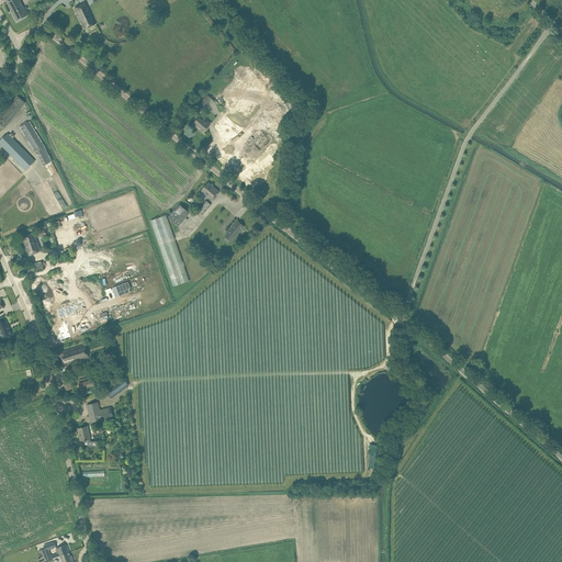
[(4,0),(17,21),(27,15),(19,0),(4,0)]
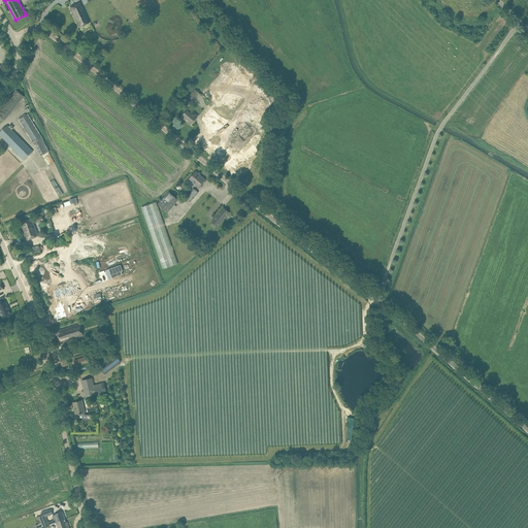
[(90,23),(80,2),(69,7),(79,28),(90,23)]
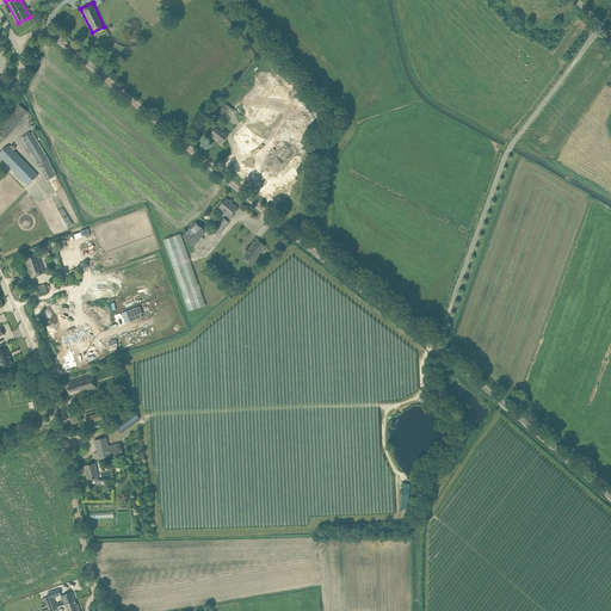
[(298,88),(284,72),(277,78),(291,94),(298,88)]
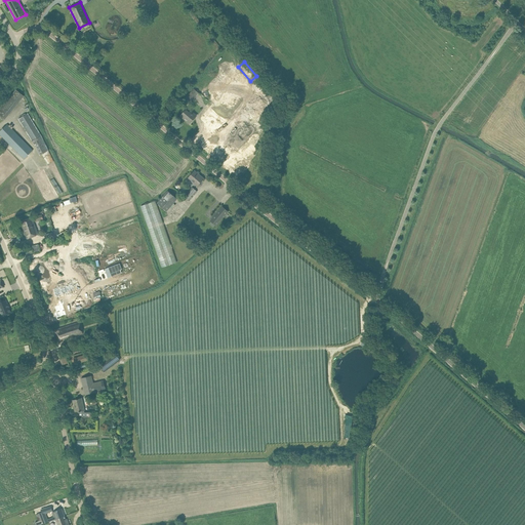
[(0,117),(3,120),(4,118),(4,119),(24,95),(16,90),(0,110),(0,117)]
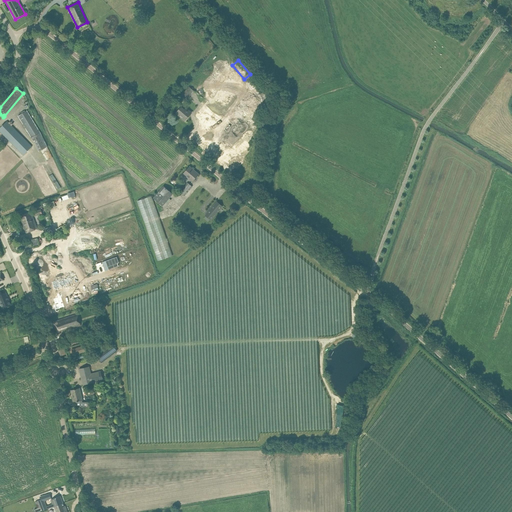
[(190,111),(182,105),(176,113),(185,121),(190,115),(188,113),(190,111)]
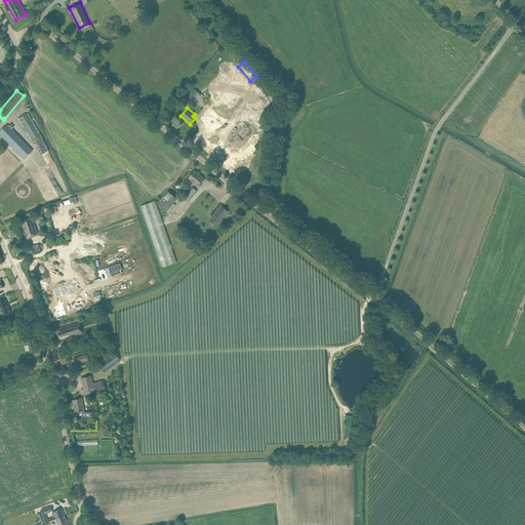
[(41,135),(28,114),(18,119),(32,142),(41,155),(47,150),(41,135)]
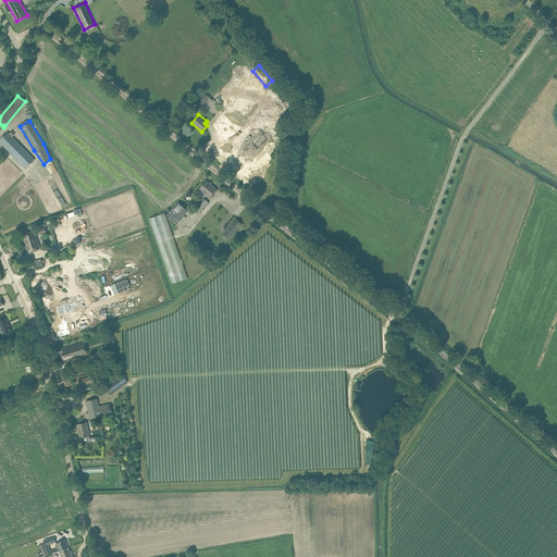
[(230,126),(223,133),(234,144),(240,137),(230,126)]
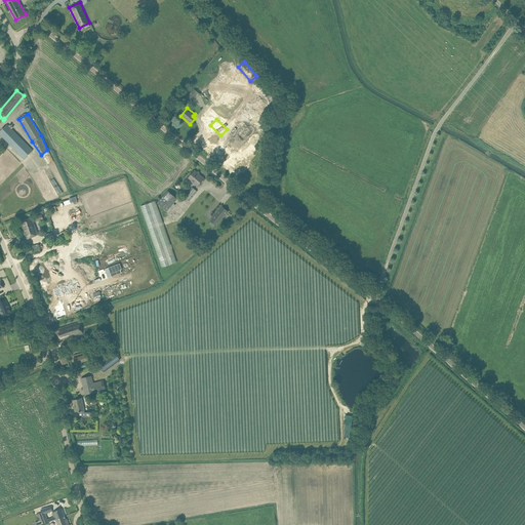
[(240,121),(233,128),(237,132),(244,125),(240,121)]
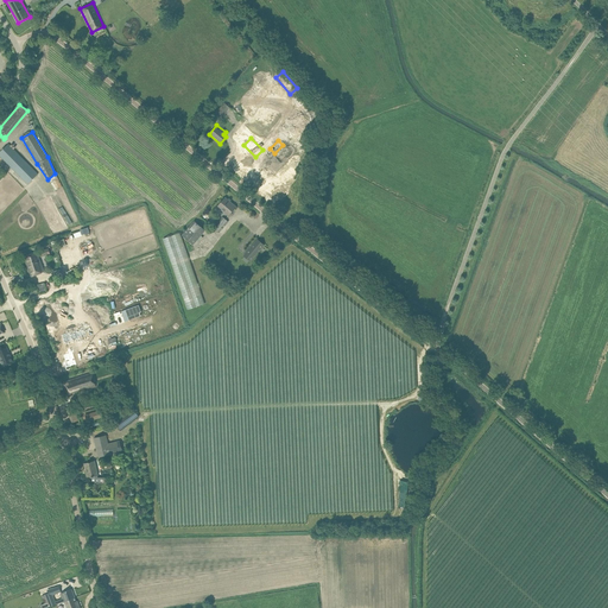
[(278,157),(291,144),(287,141),(276,154),(278,157)]
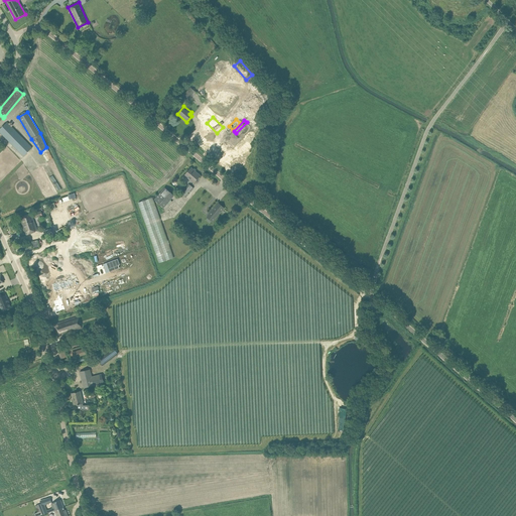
[(7,122),(0,128),(0,132),(2,134),(24,157),(32,148),(10,126),(9,125),(9,124),(7,122)]
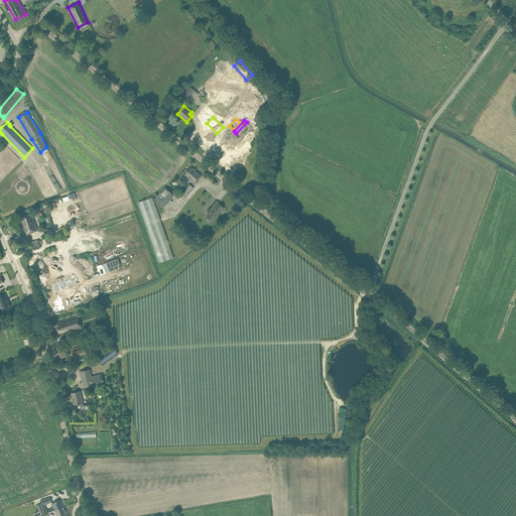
[(225,141),(228,143),(236,134),(233,132),(225,141)]
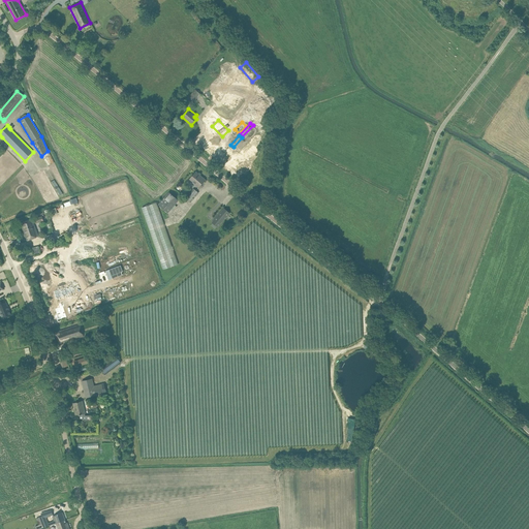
[(239,155),(235,156),(237,163),(254,159),(253,154),(253,153),(252,151),(241,154),(240,149),(251,147),(250,142),(236,145),(237,150),(238,150),(239,155)]
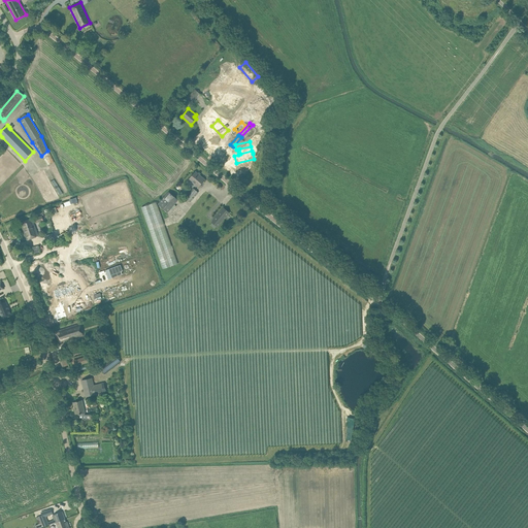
[(189,179),(198,187),(204,179),(195,172),(189,179)]
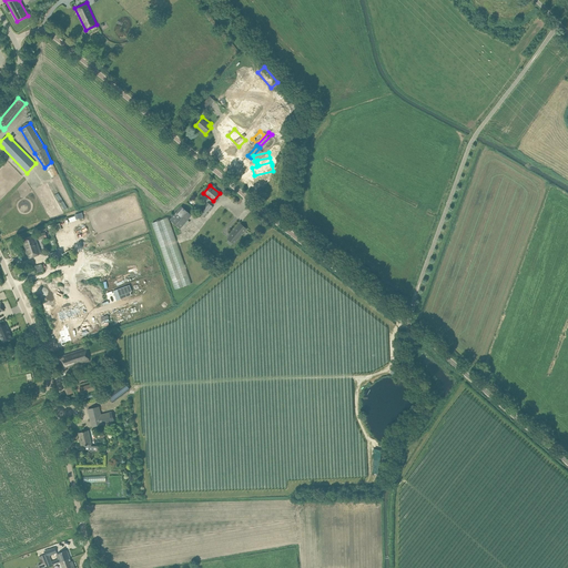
[(199,213),(204,217),(213,206),(208,203),(199,213)]
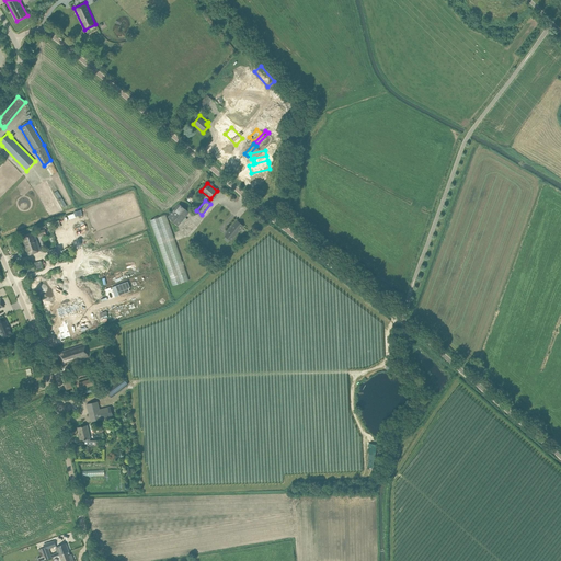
[(116,207),(76,217),(86,255),(83,255),(84,259),(81,260),(83,266),(88,265),(87,263),(101,260),(101,261),(116,258),(117,263),(125,261),(124,258),(127,258),(126,254),(145,250),(134,203),(116,207)]
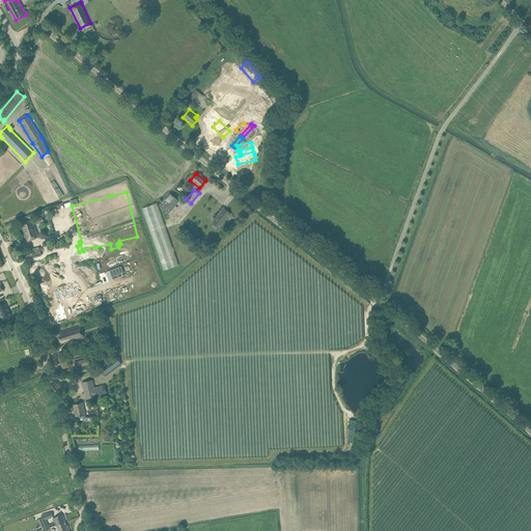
[(169,193),(159,205),(169,214),(174,207),(175,210),(177,207),(175,206),(179,201),(169,193)]
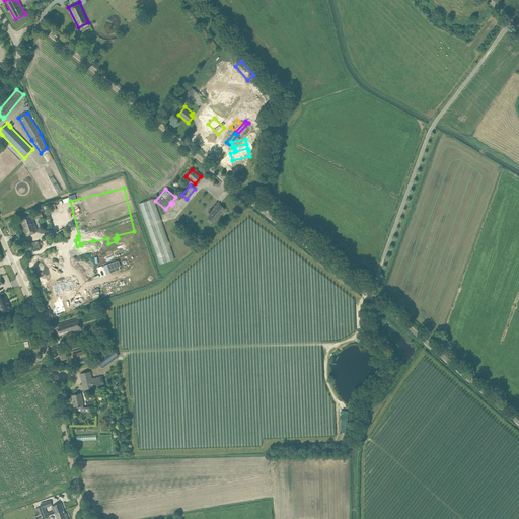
[(159,264),(181,255),(169,222),(162,225),(152,198),(137,204),(159,264)]
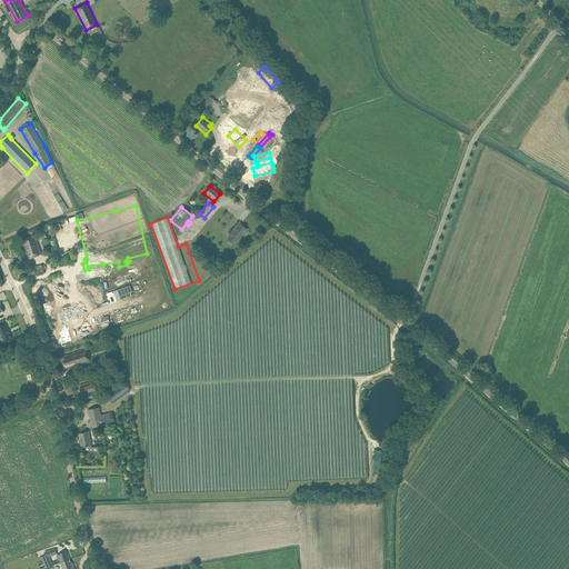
[(235,245),(247,229),(241,225),(228,239),(235,245)]
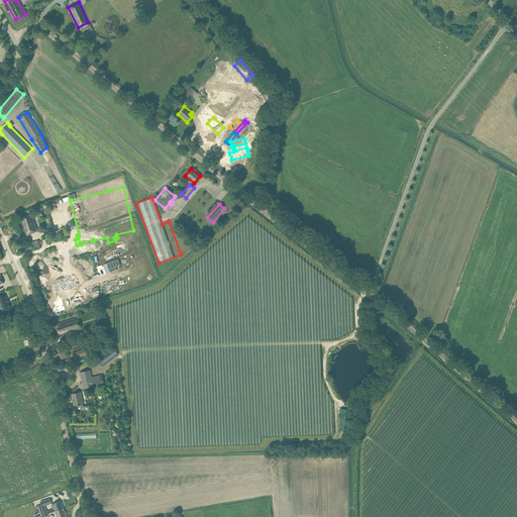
[(37,230),(31,214),(19,218),(24,231),(25,231),(26,235),(31,233),(37,230)]
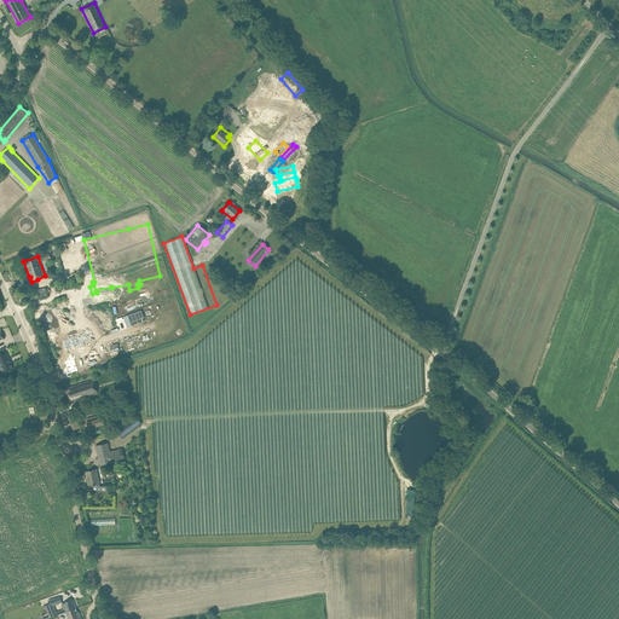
[(121,308),(125,310),(131,300),(126,298),(125,300),(122,299),(121,300),(116,296),(110,307),(109,310),(117,314),(121,308)]
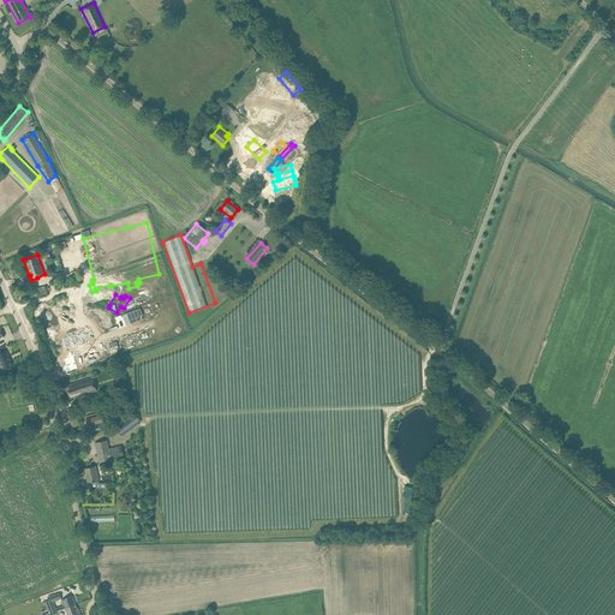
[(127,351),(127,342),(137,340),(154,335),(163,336),(163,333),(171,334),(177,332),(171,310),(157,314),(147,312),(147,317),(144,317),(136,318),(126,318),(114,321),(114,324),(113,324),(106,326),(106,328),(103,329),(109,354),(127,351)]
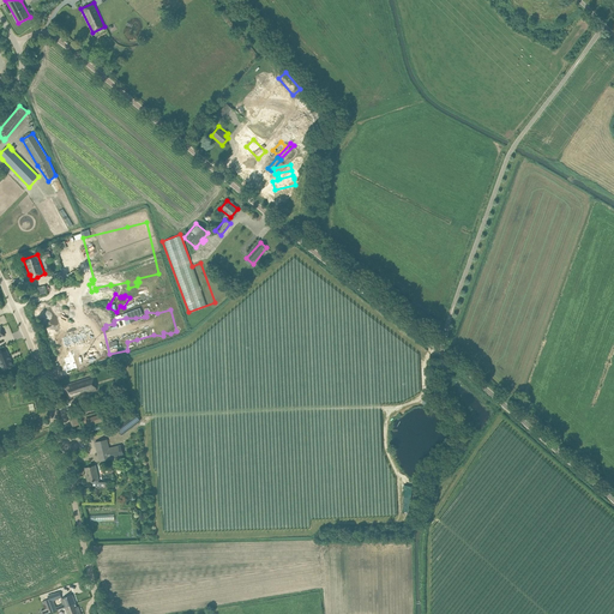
[(84,330),(61,338),(65,348),(88,339),(84,330)]
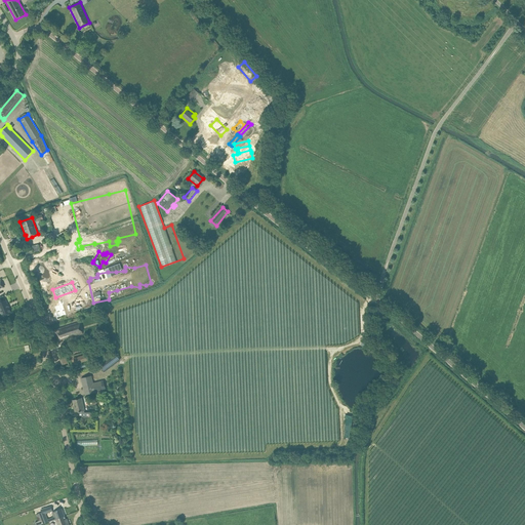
[(0,310),(3,317),(10,314),(5,300),(1,301),(0,298),(0,310)]
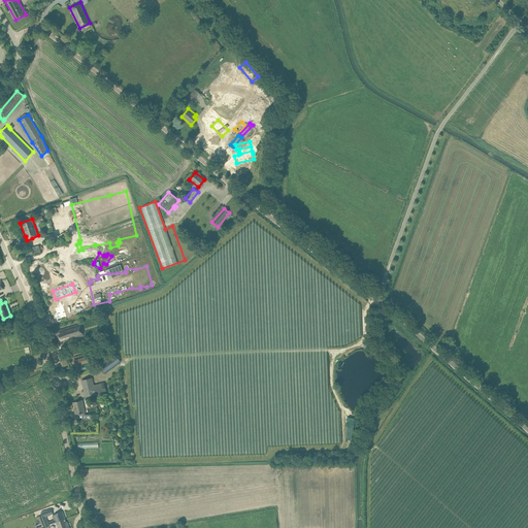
[(57,315),(55,315),(57,320),(67,317),(63,306),(64,305),(63,302),(59,303),(60,306),(55,308),(57,315)]
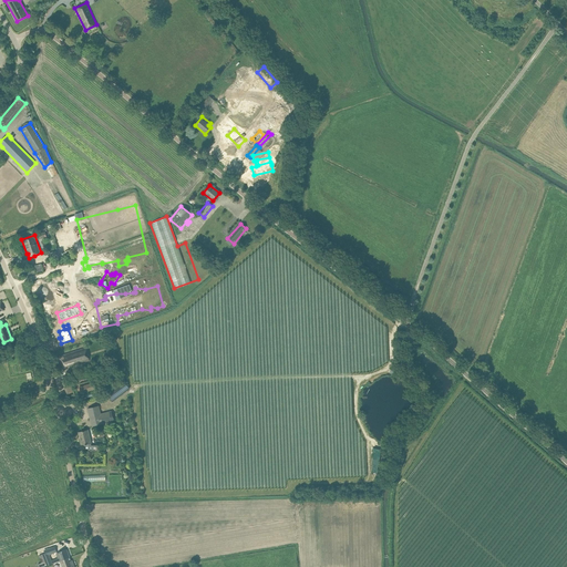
[(90,347),(64,354),(59,357),(63,368),(83,361),(83,362),(94,359),(90,347)]
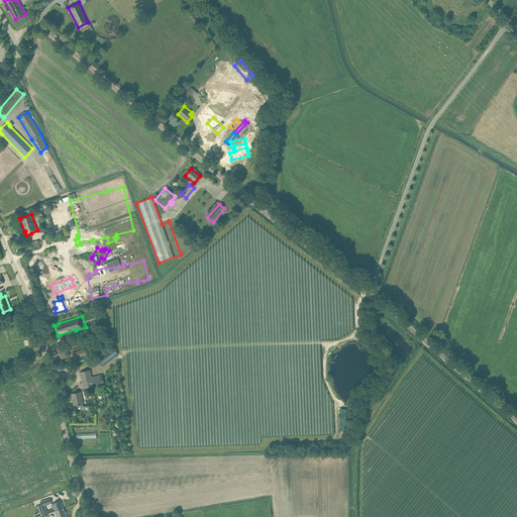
[(87,349),(71,354),(72,358),(88,354),(87,349)]
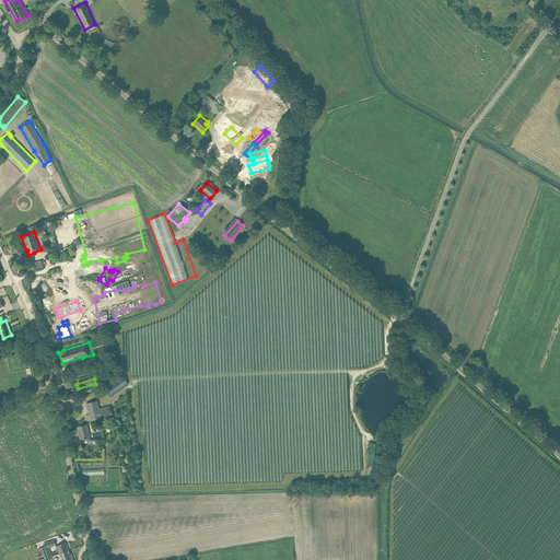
[(125,380),(107,393),(109,396),(127,384),(125,380)]
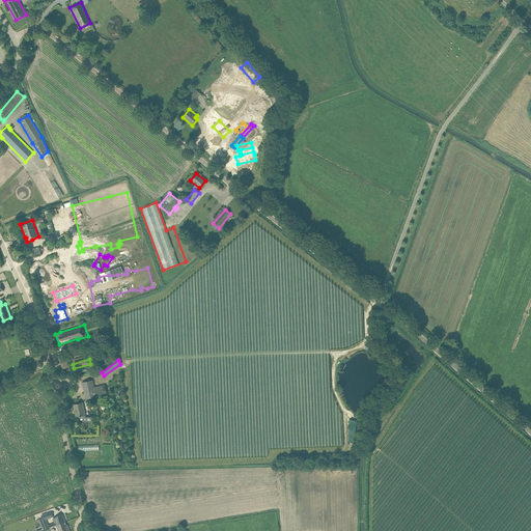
[(93,388),(92,381),(82,383),(86,399),(99,396),(100,399),(106,397),(106,395),(107,394),(105,385),(93,388)]
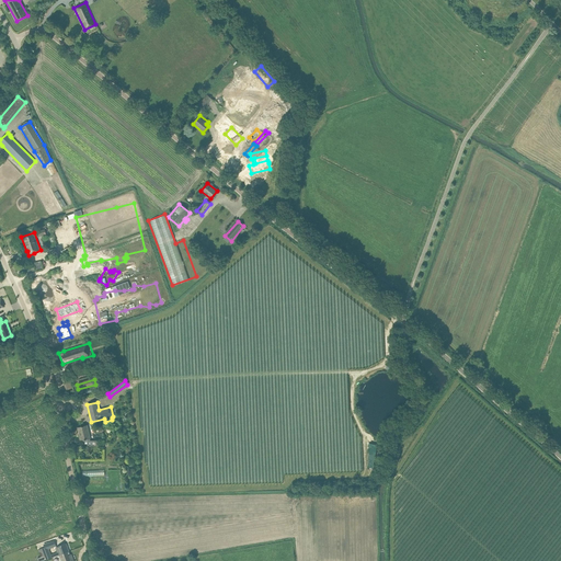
[(32,416),(24,420),(23,416),(11,422),(13,427),(19,424),(22,431),(35,424),(32,416)]
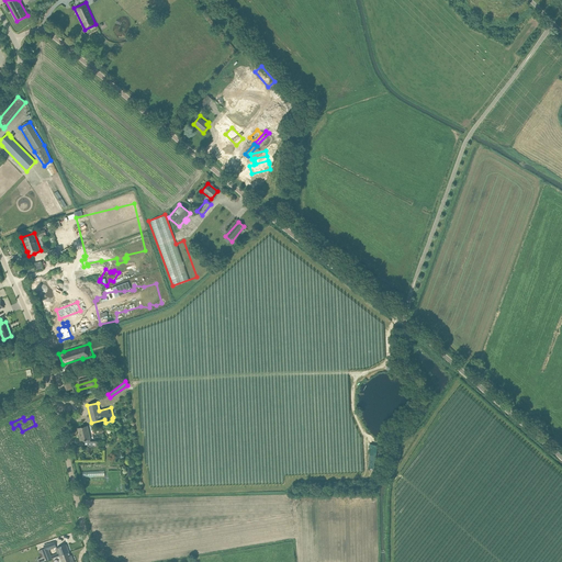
[(90,440),(87,426),(78,428),(81,441),(85,440),(85,447),(100,447),(100,441),(90,440)]
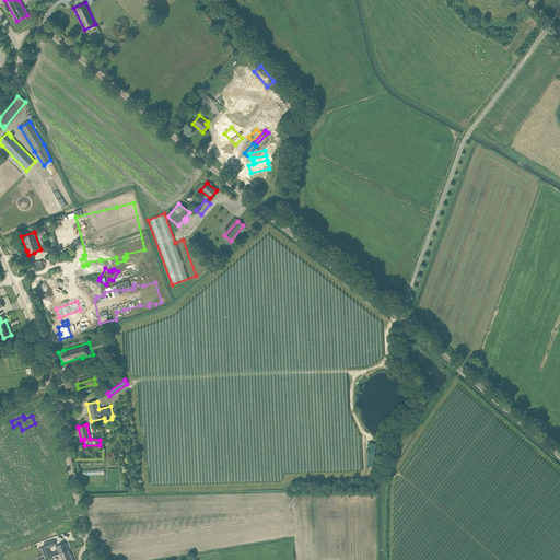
[(70,553),(66,543),(56,547),(59,558),(70,553)]
